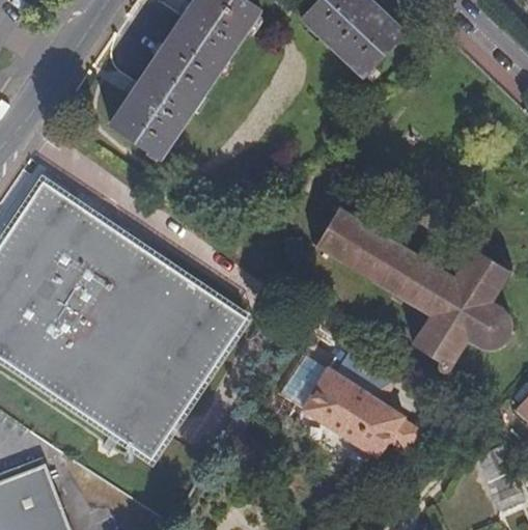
[(189,0),(107,123),(159,159),(260,9),(247,0),(189,0)]
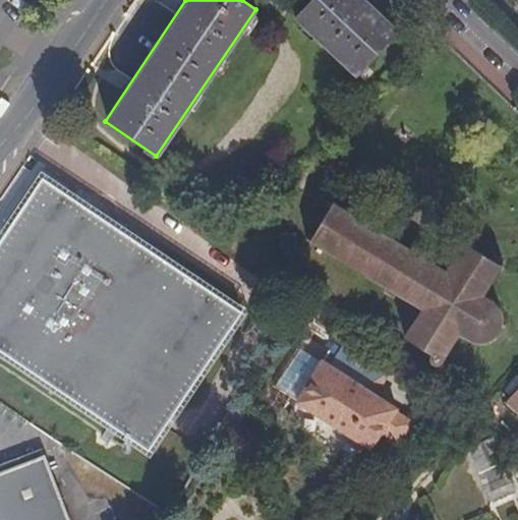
[(396,30),(363,0),(311,0),(294,18),(354,74),(396,30)]
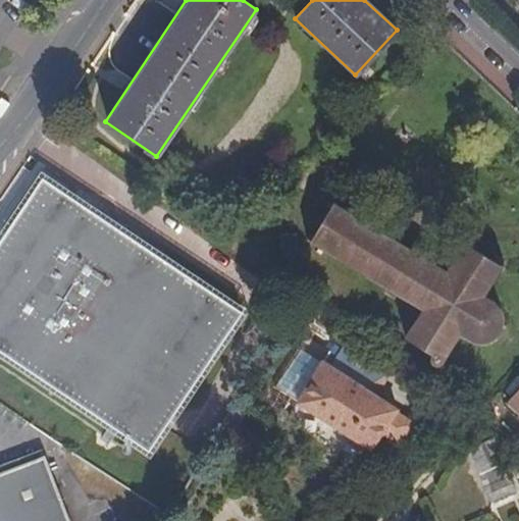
[(241,312),(41,177),(0,239),(0,352),(147,452),(241,312)]
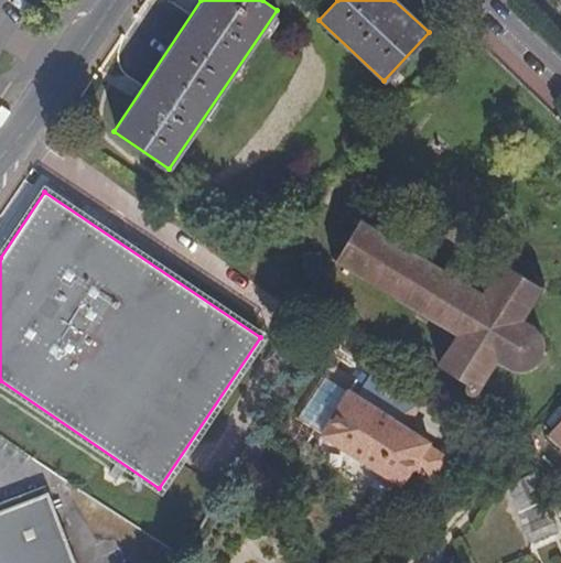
[(503,263),(500,268),(496,264),(493,270),(497,273),(482,298),(464,287),(467,282),(463,279),(460,284),(435,270),(439,264),(434,262),(431,267),(402,249),(406,245),(400,241),(398,246),(364,225),(366,220),(362,217),(359,222),(354,219),(351,224),(356,227),(337,255),(333,251),(330,256),(457,336),(440,365),(474,386),(471,389),(471,392),(472,397),(474,399),(477,400),(481,400),(484,398),(486,394),(486,391),(485,388),(484,387),(499,361),(504,364),(502,368),(506,370),(508,368),(516,370),(516,376),(521,376),(521,370),(530,368),(533,374),(538,370),(535,366),(538,364),(539,360),(539,356),(549,356),(549,349),(541,349),(540,339),(546,335),(543,331),(537,334),(531,328),(535,324),(530,321),(526,327),(522,324),(539,299),(542,302),(546,298),(541,294),(545,290),(539,288),(537,291),(505,270),(507,266),(503,263)]
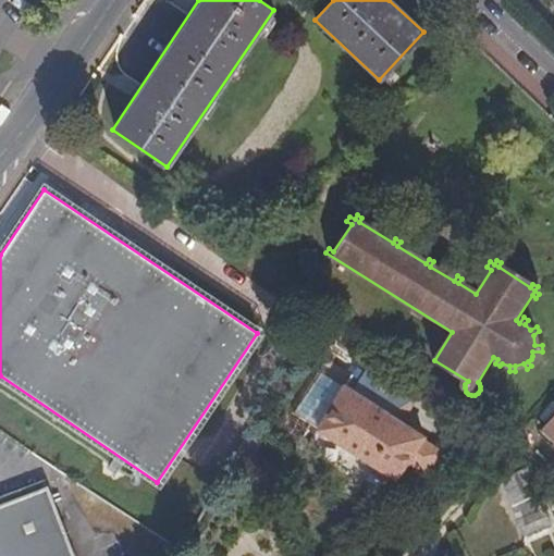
[(322,330),(314,324),(305,340),(314,345),(322,330)]
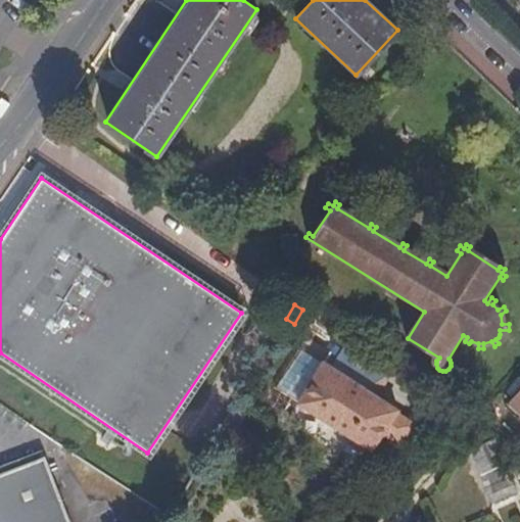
[(344,375),(322,361),(295,405),(372,449),(382,431),(400,442),(414,420),(395,410),(397,406),(368,388),(344,375)]
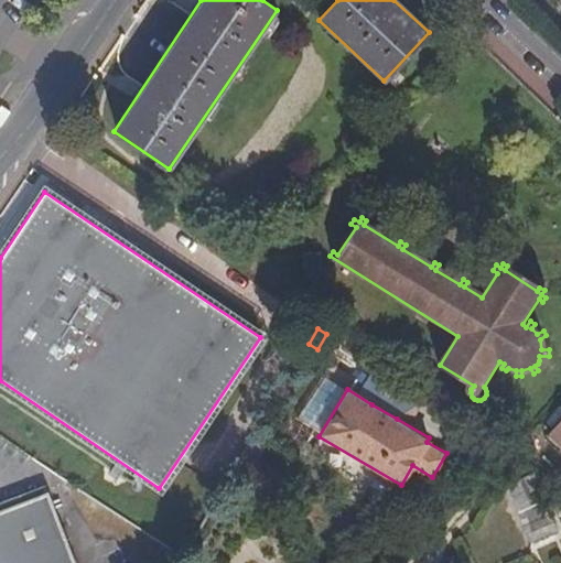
[(405,405),(379,390),(371,404),(397,419),(405,405)]
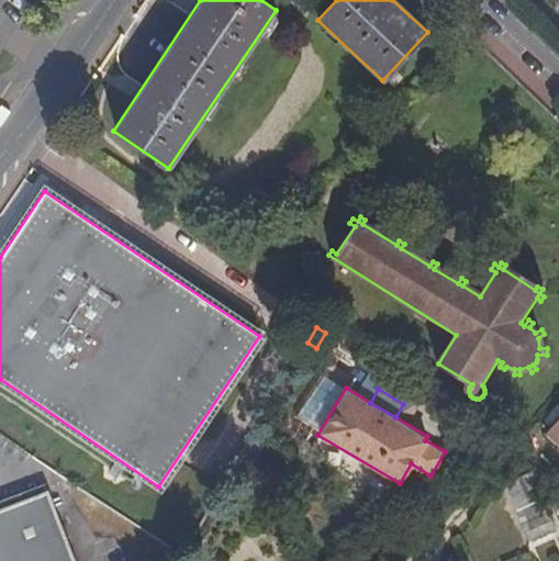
[(558,404),(537,427),(551,440),(558,447),(558,404)]
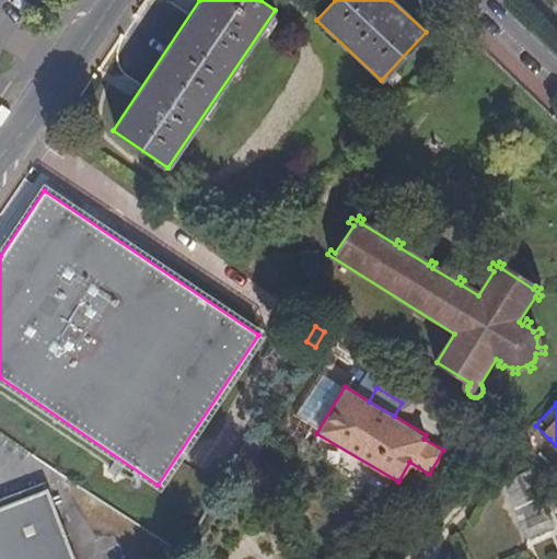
[(232,493),(242,476),(231,469),(221,487),(232,493)]
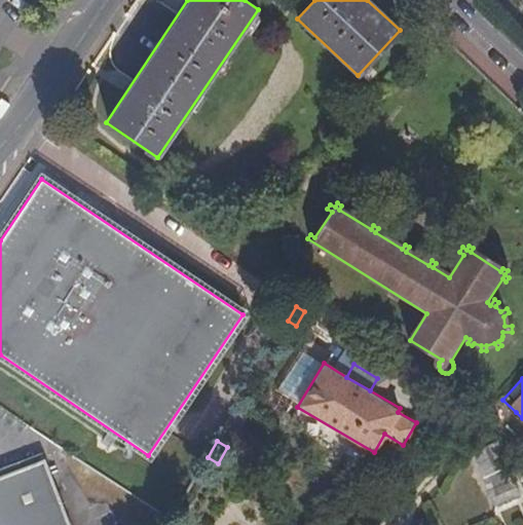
[(468,457),(474,471),(505,456),(499,444),(468,457)]
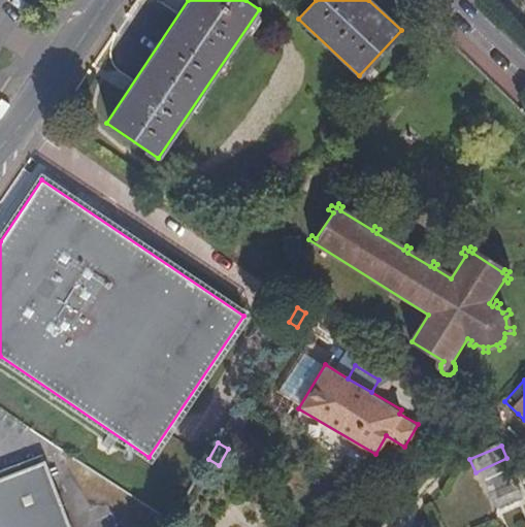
[(506,458),(476,472),(489,500),(512,490),(505,475),(512,472),(506,458)]
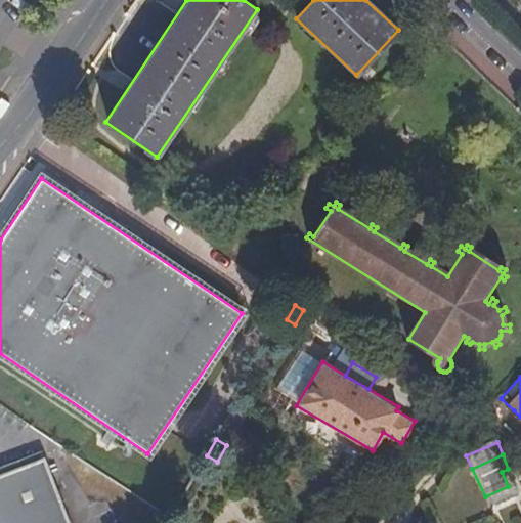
[(66,522),(41,455),(0,471),(0,522),(66,522)]
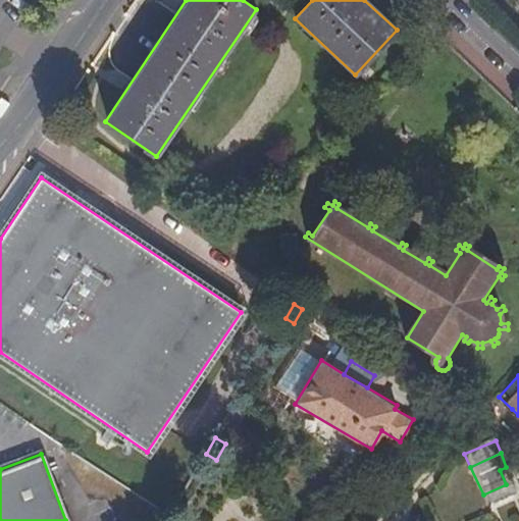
[(489,520),(483,508),(460,518),(460,520),(489,520)]
